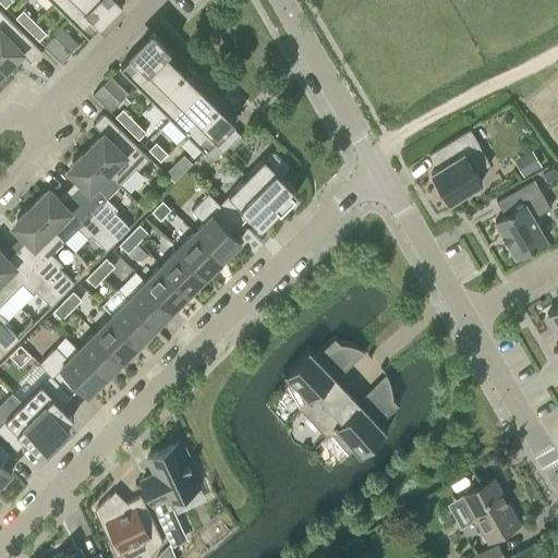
[(56,0),(55,1),(72,17),(88,0),(56,0)]
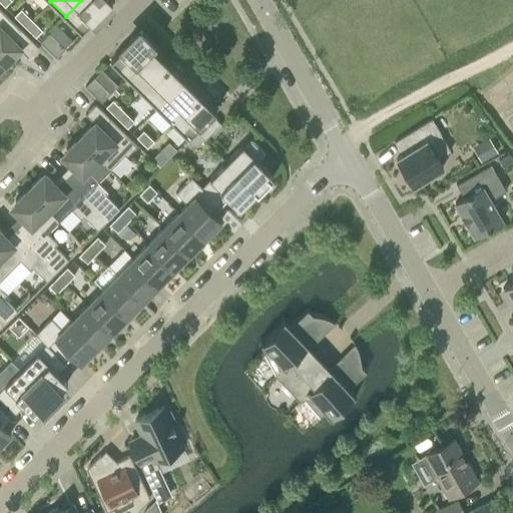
[(81,0),(66,16),(82,32),(112,1),(111,0),(81,0)]
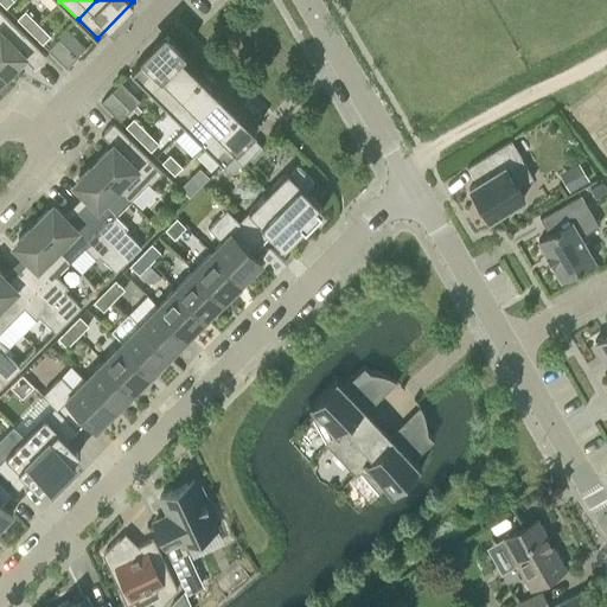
[(0,8),(0,70),(6,76),(24,58),(33,66),(45,55),(0,8)]
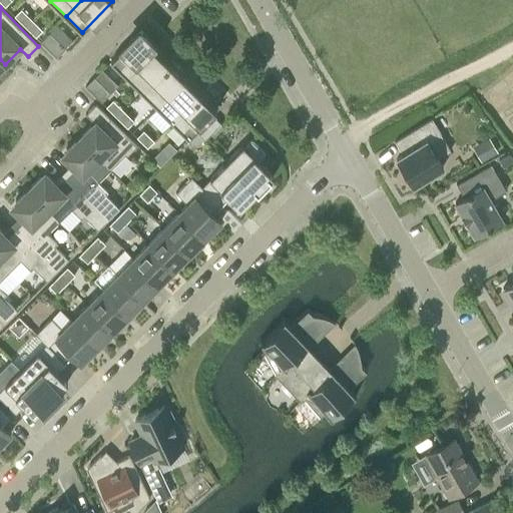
[(25,26),(32,19),(22,10),(21,9),(15,16),(25,26)]
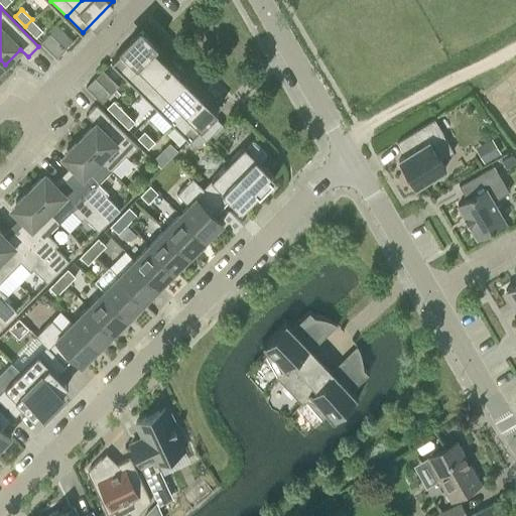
[(32,19),(25,26),(36,37),(43,30),(32,19)]
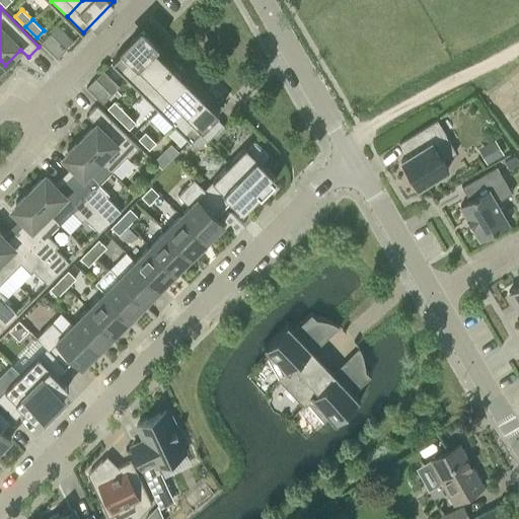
[(128,77),(156,50),(154,49),(158,45),(157,44),(143,30),(112,62),(128,77)]
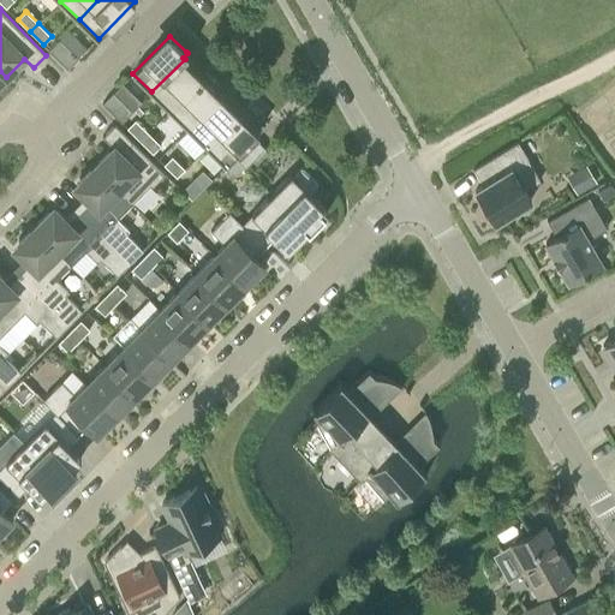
[(69,69),(79,58),(60,39),(49,51),(69,69)]
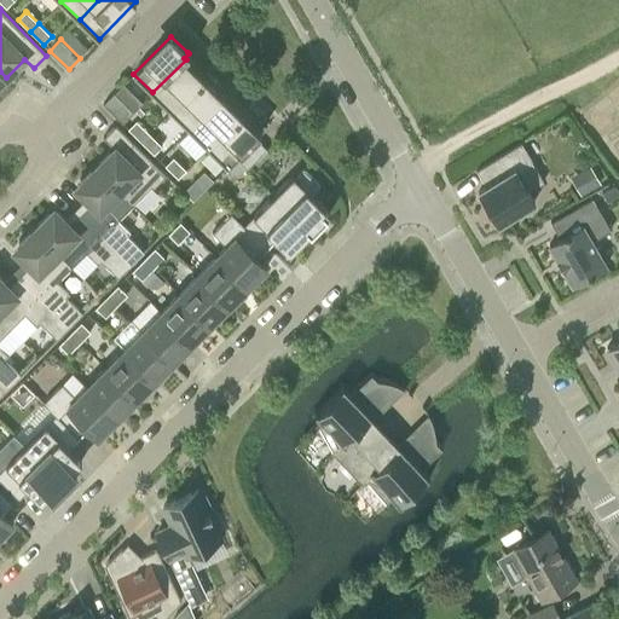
[(192,65),(186,59),(152,92),(172,111),(208,74),(196,62),(192,65)]
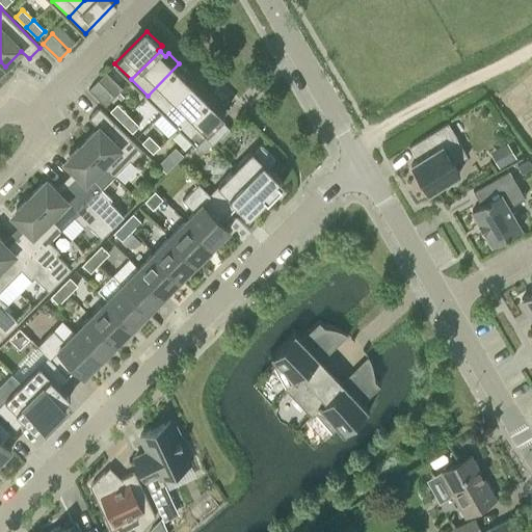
[(189,74),(179,63),(148,96),(163,111),(191,82),(186,77),(189,74)]
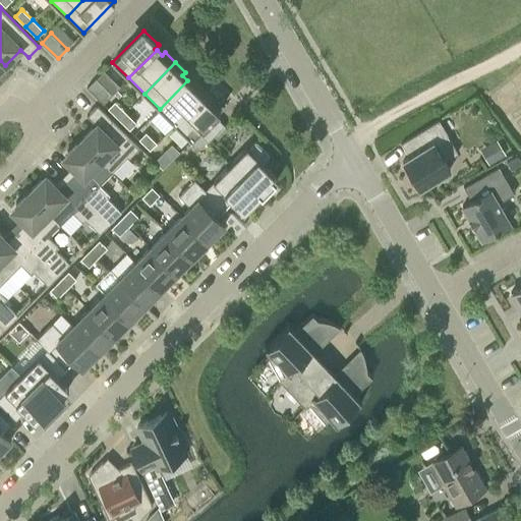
[(112,95),(96,78),(87,88),(103,104),(112,95)]
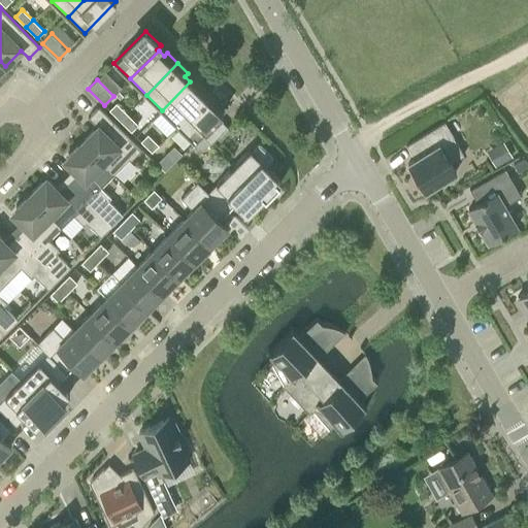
[(196,88),(190,81),(162,110),(177,126),(209,94),(199,84),(196,88)]
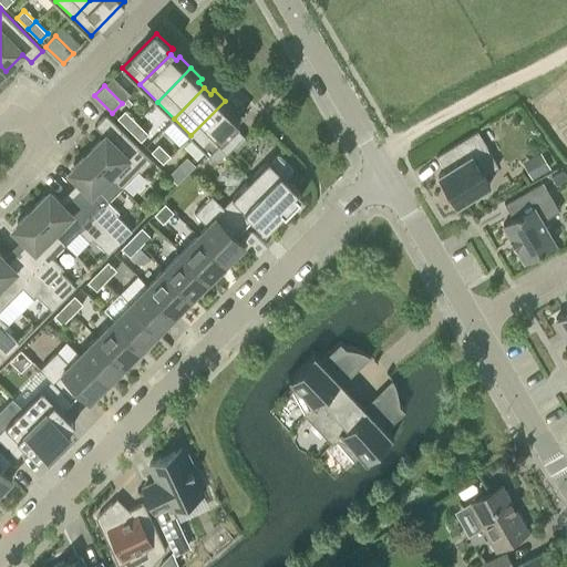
[(236,112),(225,101),(191,135),(214,158),(223,158),(226,155),(216,145),(235,126),(239,122),(232,115),(236,112)]
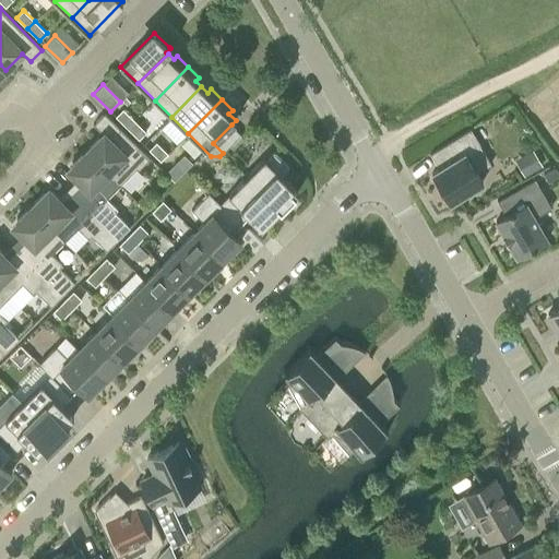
[(116,117),(127,128),(134,120),(123,109),(116,117)]
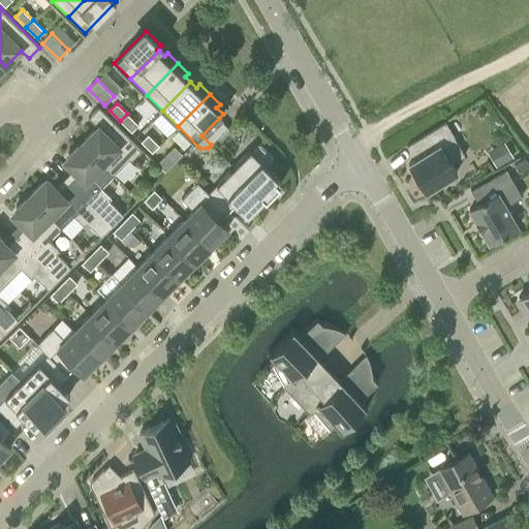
[(88,117),(97,126),(82,143),(114,175),(129,159),(131,160),(142,150),(99,106),(88,117)]
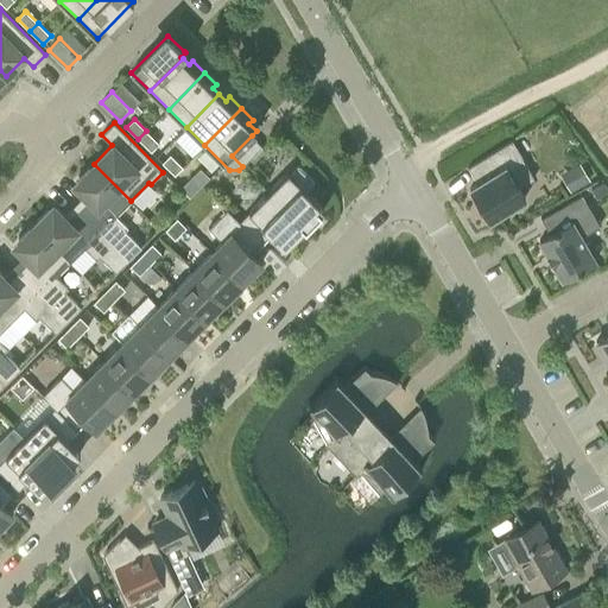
[(159,144),(146,131),(138,139),(151,152),(159,144)]
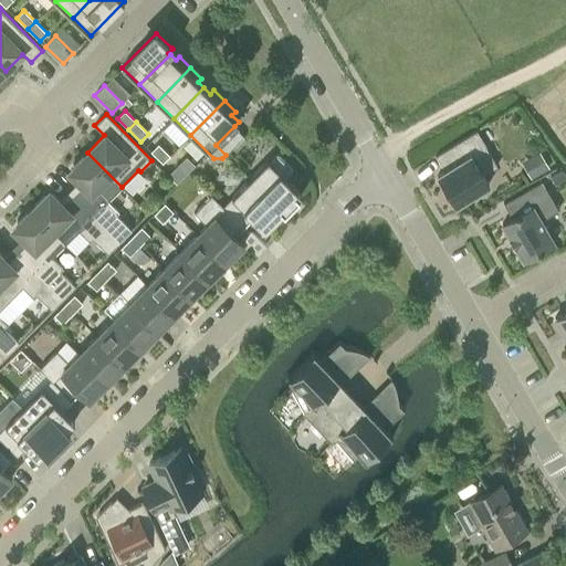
[(244,136),(234,126),(216,145),(226,155),(244,136)]
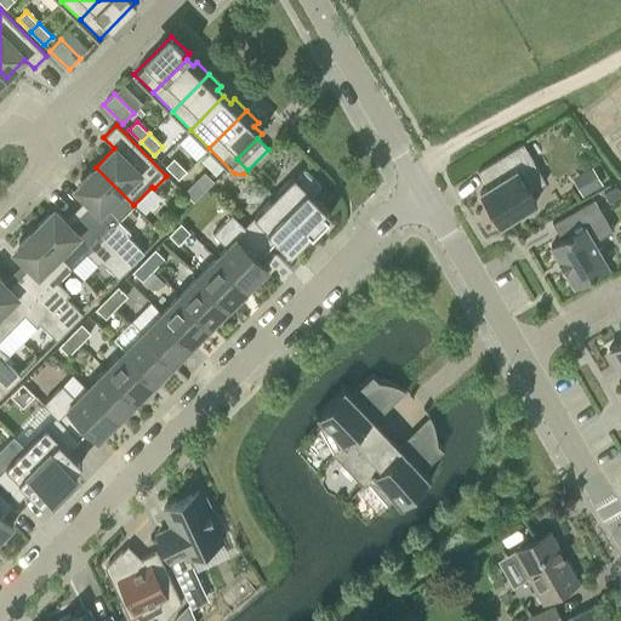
[(480,193),(500,224),(536,203),(530,193),(546,183),(533,161),(534,161),(523,143),(478,171),(488,188),(480,193)]
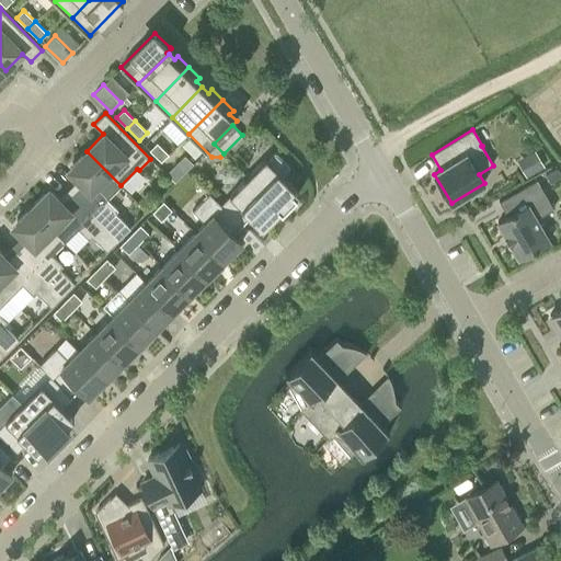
[(162,162),(169,153),(157,142),(149,150),(162,162)]
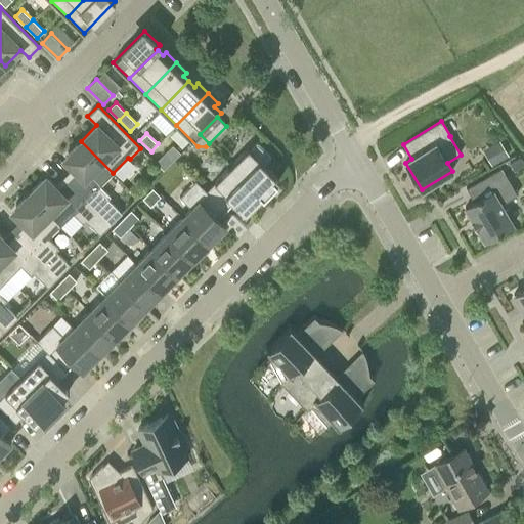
[(500,140),(483,150),(491,166),(509,156),(500,140)]
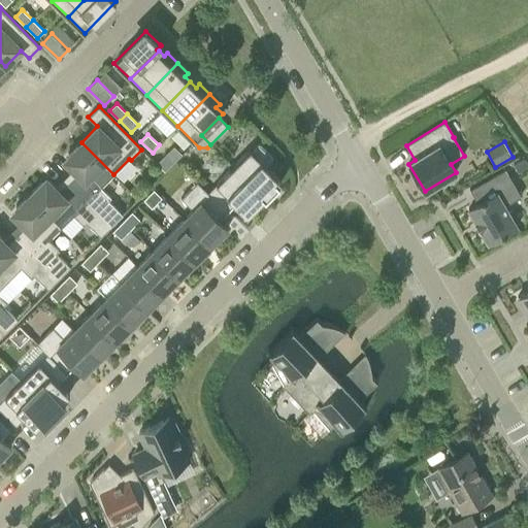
[(101,187),(113,174),(81,142),(68,155),(70,157),(65,162),(77,173),(69,183),(111,225),(123,215),(108,200),(111,197),(101,187)]
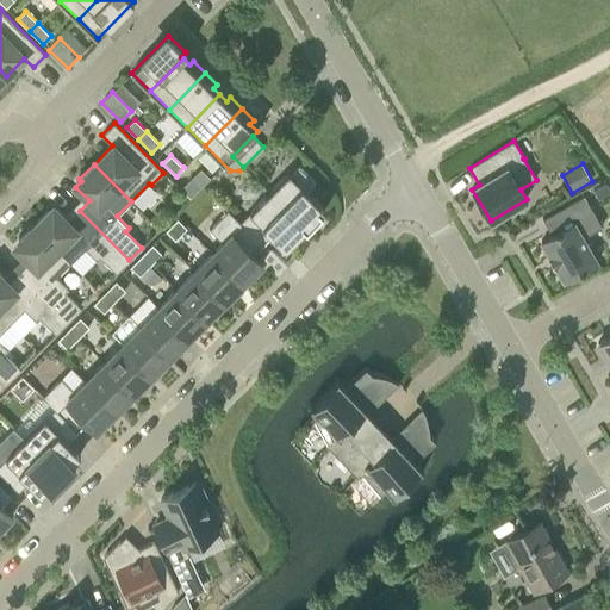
[(305,228),(307,224),(324,207),(307,191),(316,182),(300,166),(291,175),(290,173),(269,193),(305,228)]
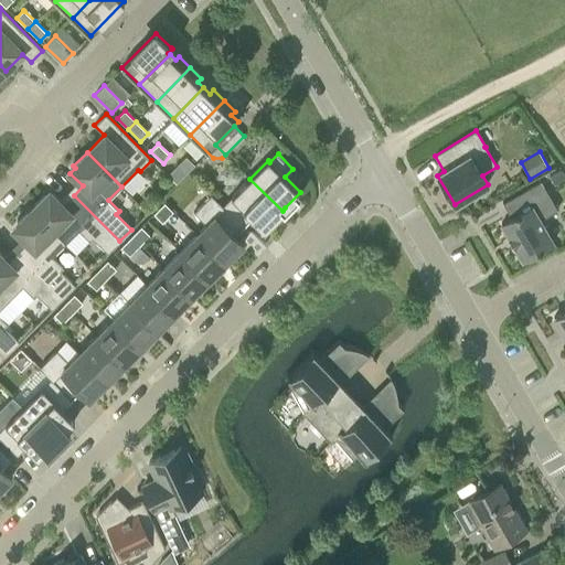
[(185,174),(178,166),(168,174),(177,183),(185,174)]
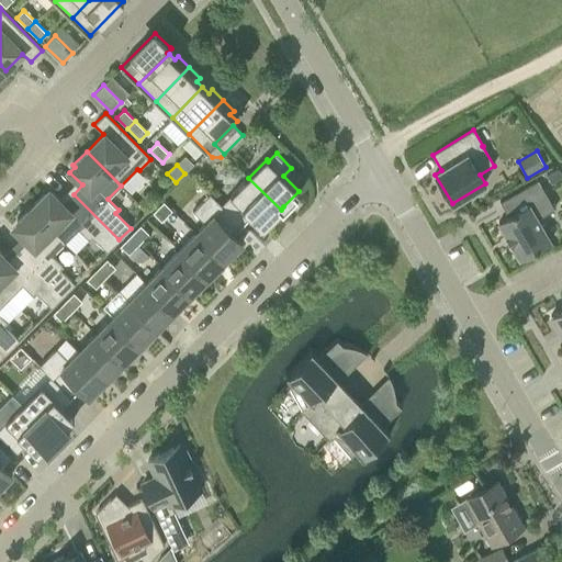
[(561,175),(558,169),(557,170),(547,176),(552,183),(561,177),(561,175)]
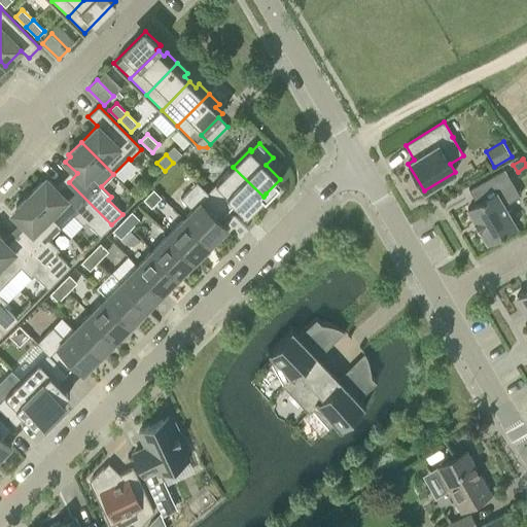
[(246,214),(260,200),(264,197),(233,167),(208,191),(227,212),(236,204),(246,214)]
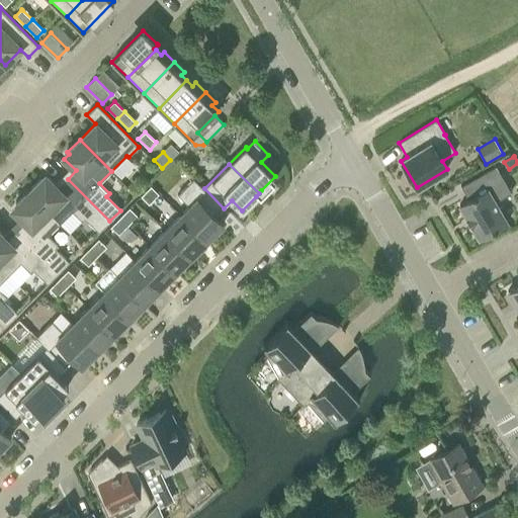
[(480,239),(507,223),(495,201),(511,192),(496,166),(461,186),(468,199),(459,204),(467,218),(465,219),(470,227),(471,226),(480,239)]
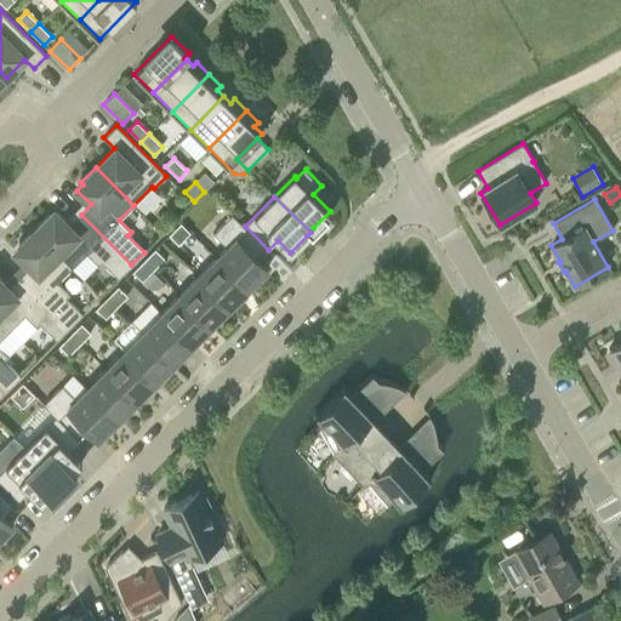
[(119,278),(131,265),(81,215),(70,226),(57,211),(51,217),(49,215),(34,229),(72,267),(86,252),(98,265),(102,261),(119,278)]
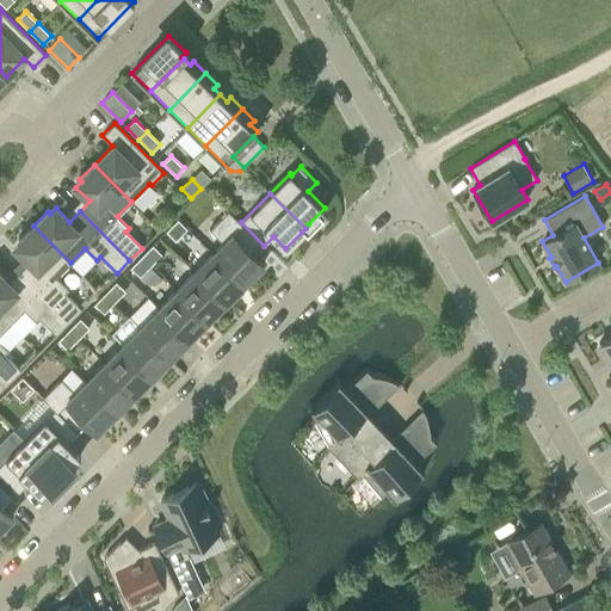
[(223,242),(213,253),(244,284),(264,264),(254,255),(264,246),(241,222),(228,210),(210,229),(223,242)]
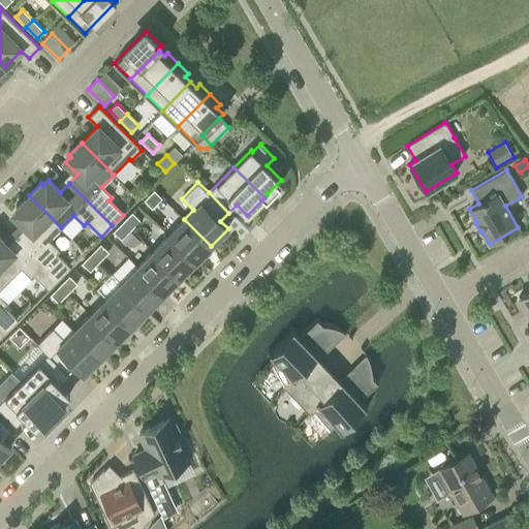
[(154,190),(144,200),(152,209),(162,198),(154,190)]
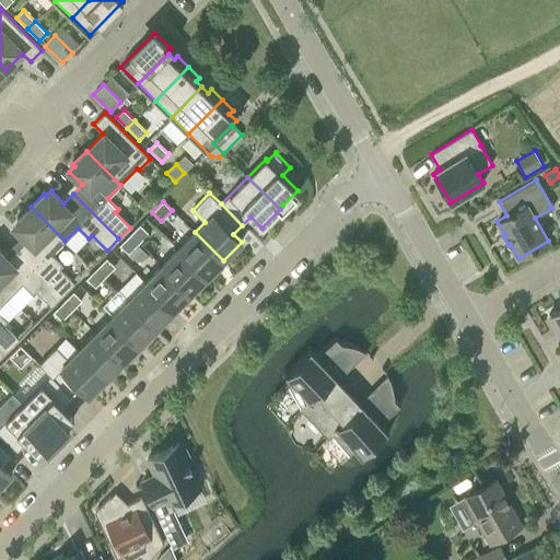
[(51,255),(65,241),(31,207),(16,220),(19,222),(14,228),(26,240),(18,249),(63,294),(74,283),(60,268),(62,266),(51,255)]
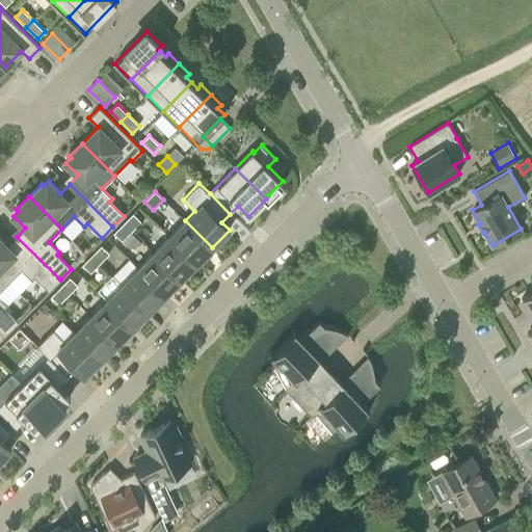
[(133,213),(124,222),(132,231),(141,221),(133,213)]
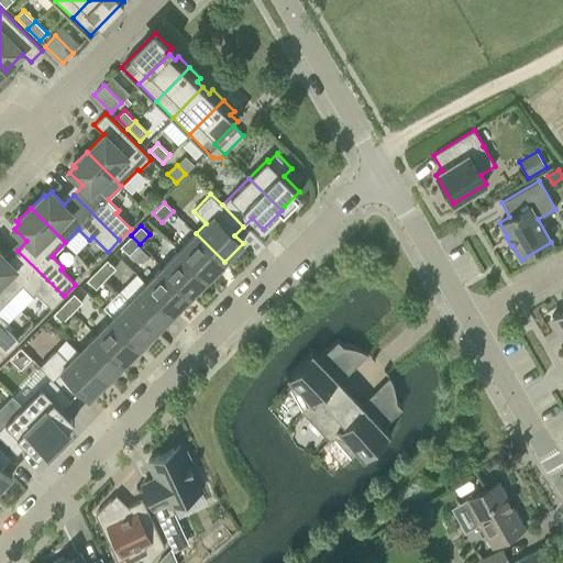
[(224,262),(196,233),(179,251),(208,278),(224,262)]
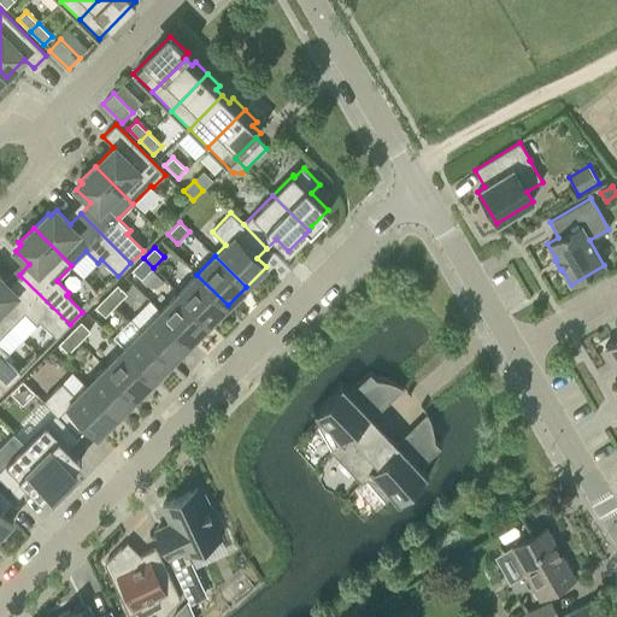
[(141,280),(153,268),(144,258),(133,270),(141,280)]
